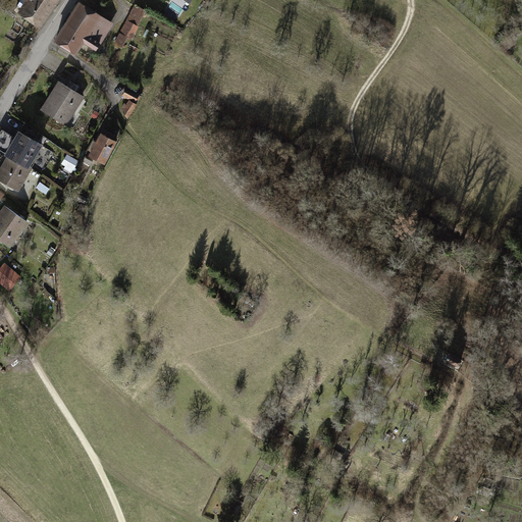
[(42,29),(59,0),(24,0),(17,13),(42,29)]
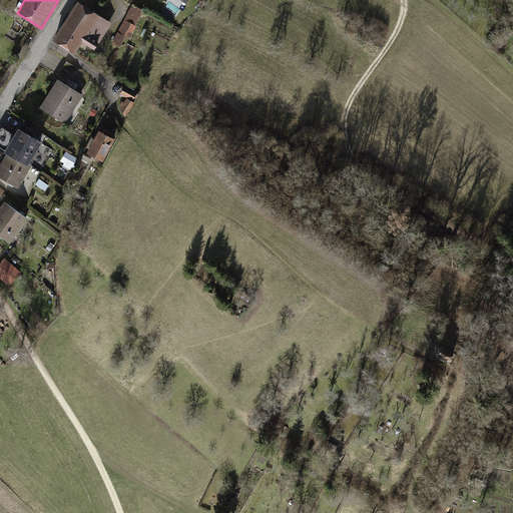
[(113,24),(77,2),(52,41),(74,54),(81,42),(96,51),(113,24)]
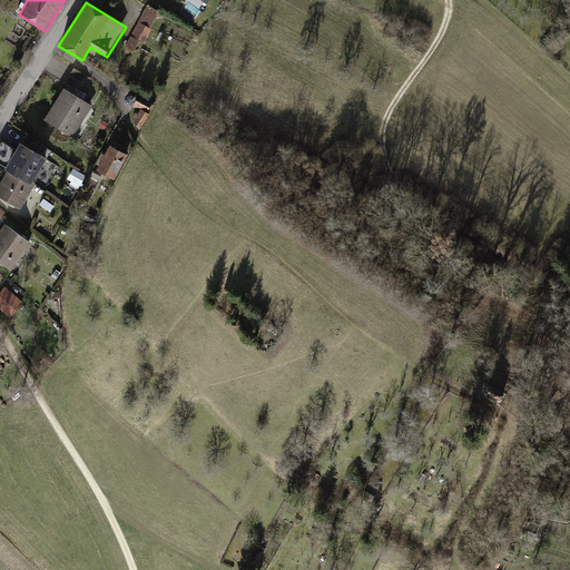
[(161,13),(148,7),(117,62),(125,67),(133,53),(136,50),(139,51),(143,45),(146,47),(155,31),(151,30),(161,13)]
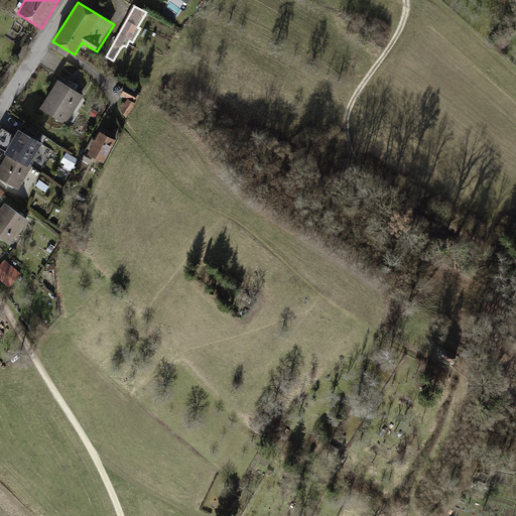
[(86,98),(58,81),(41,109),(69,126),(86,98)]
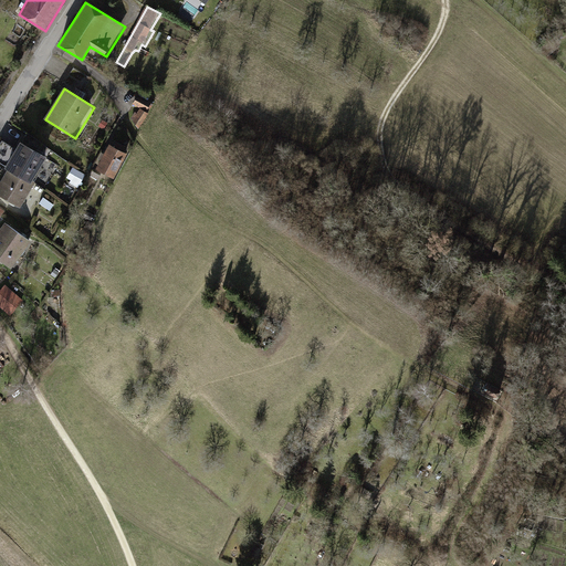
[(156,105),(138,96),(134,105),(142,109),(135,123),(144,127),(156,105)]
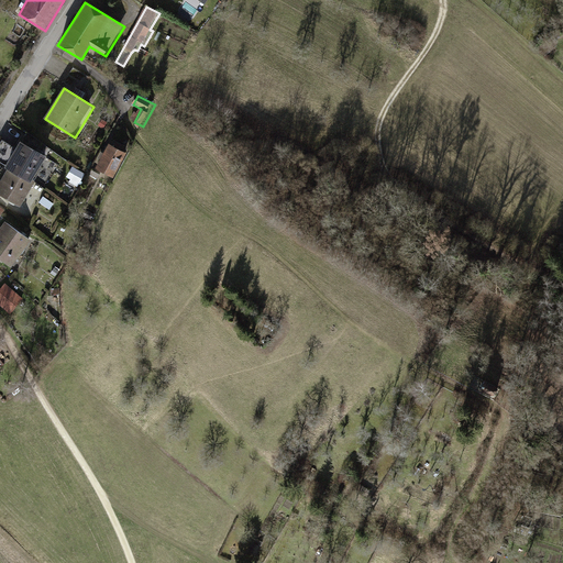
[(47,156),(20,140),(3,166),(8,168),(0,180),(0,195),(21,208),(34,186),(31,185),(47,156)]
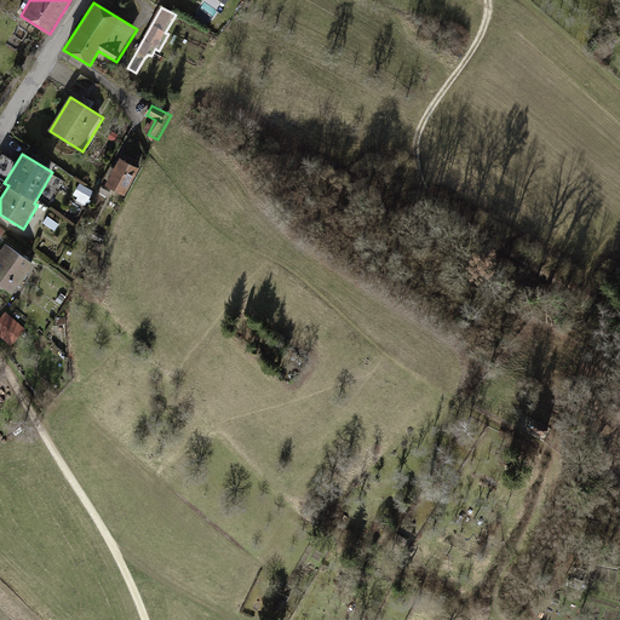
[(143,171),(119,158),(104,187),(127,199),(143,171)]
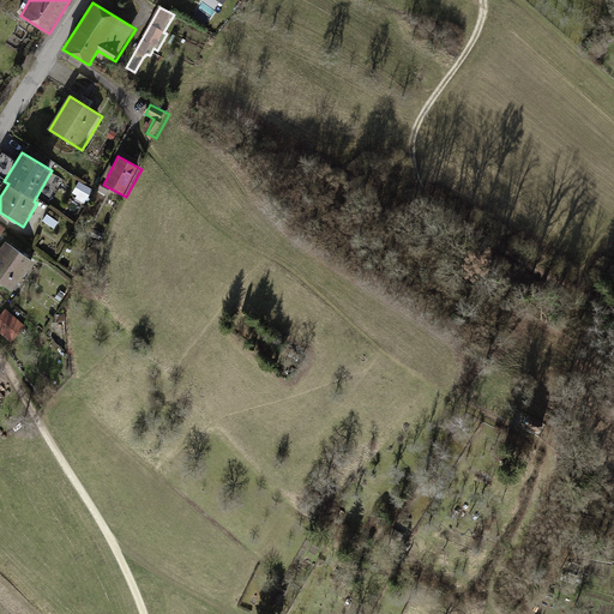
[(74,196),(89,202),(94,190),(80,184),(74,196)]
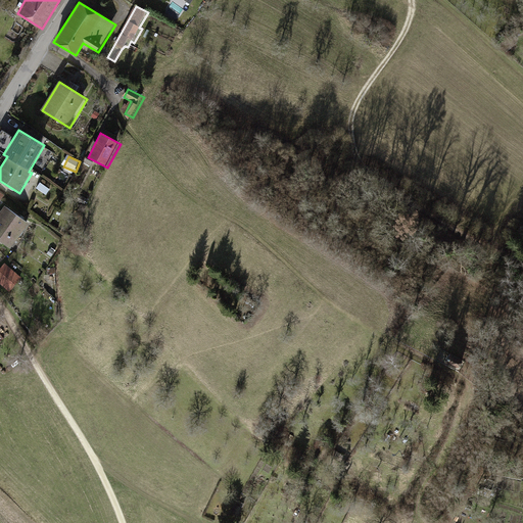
[(41,180),(43,174),(33,171),(31,177),(41,180)]
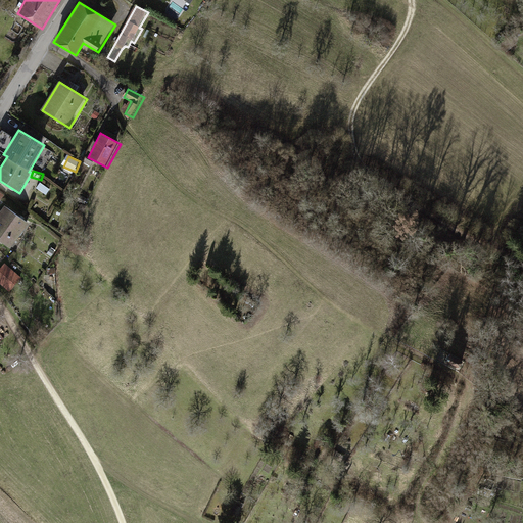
[(29,224),(4,207),(0,214),(0,240),(12,249),(29,224)]
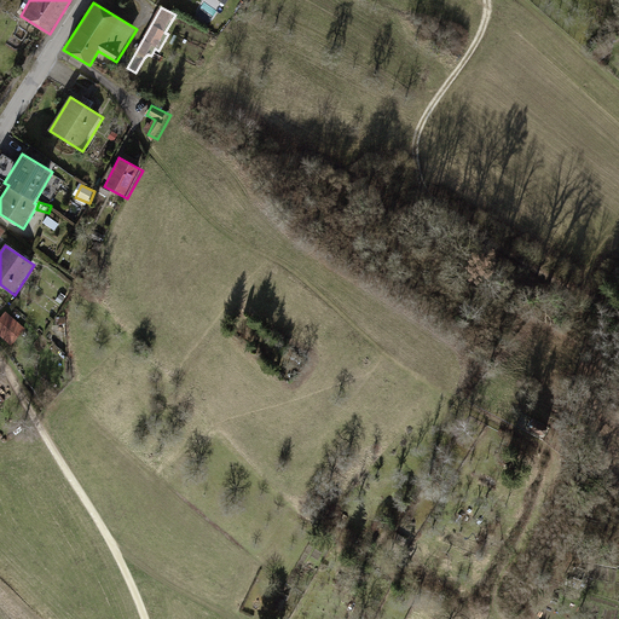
[(0,322),(0,336),(16,347),(28,327),(6,313),(0,322)]
